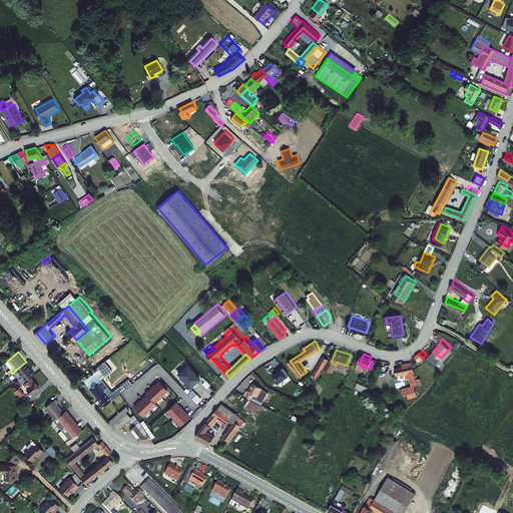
[(326,355),(319,368),(323,370),(323,369),(327,370),(328,367),(326,366),(327,364),(328,364),(331,358),(326,355)]
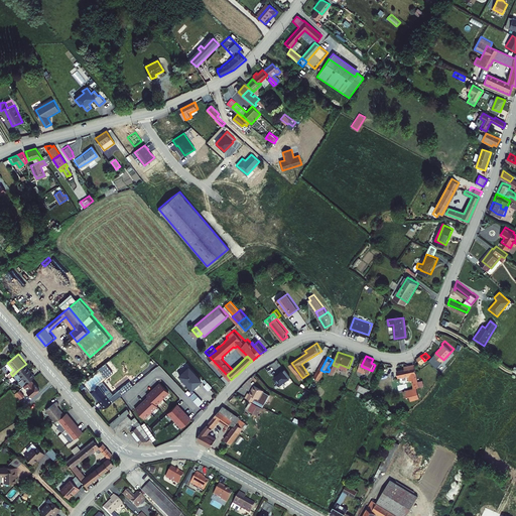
[(416,362),(407,365),(407,367),(399,369),(401,375),(411,373),(412,378),(415,377),(417,386),(407,388),(409,395),(411,394),(412,396),(420,394),(418,385),(421,384),(416,362)]
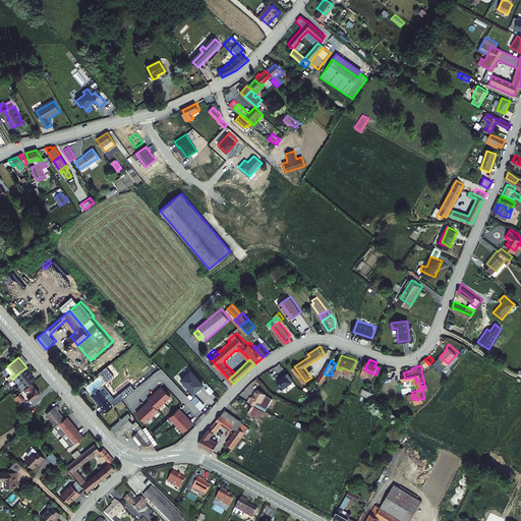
[(271,377),(282,373),(281,366),(270,369),(271,377)]
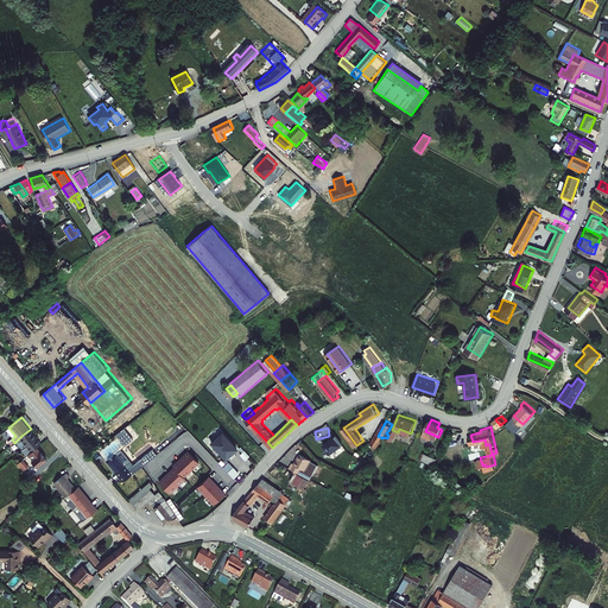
[(43,442),(31,429),(21,436),(29,445),(33,450),(38,447),(43,442)]
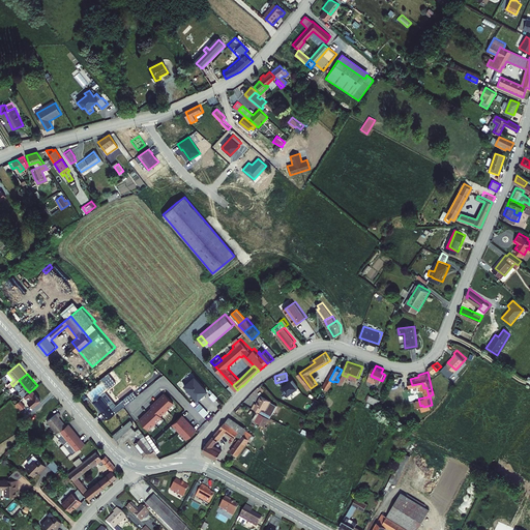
[(208,390),(196,377),(186,385),(199,399),(208,390)]
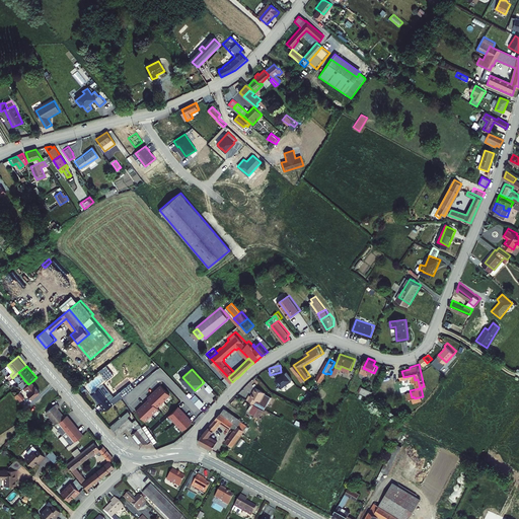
[(293,377),(288,369),(277,377),(283,384),(293,377)]
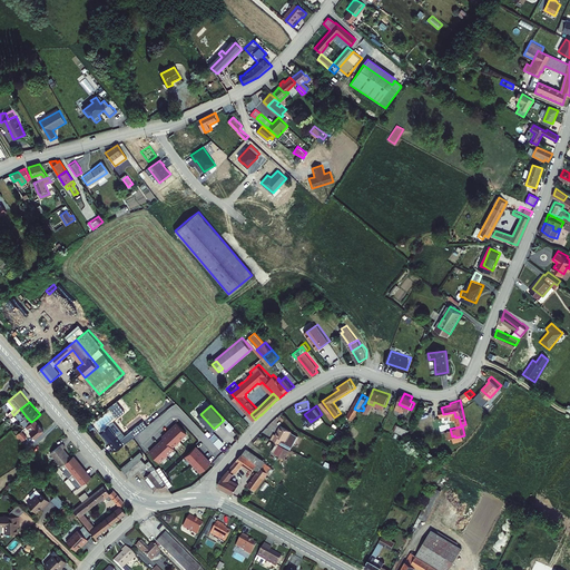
[(119,416),(111,406),(94,421),(102,431),(110,424),(119,416)]
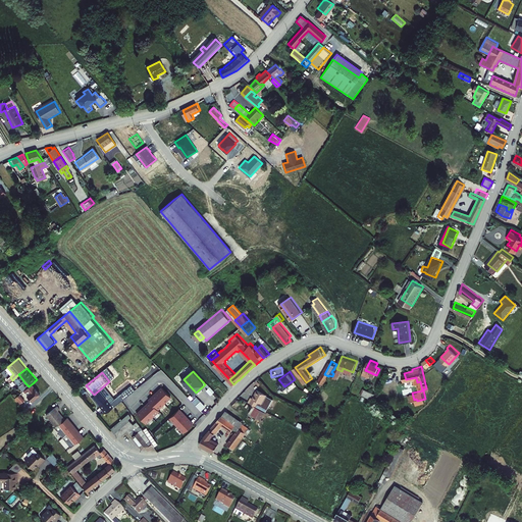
[(18,374),(15,377),(21,384),(24,382),(18,374)]
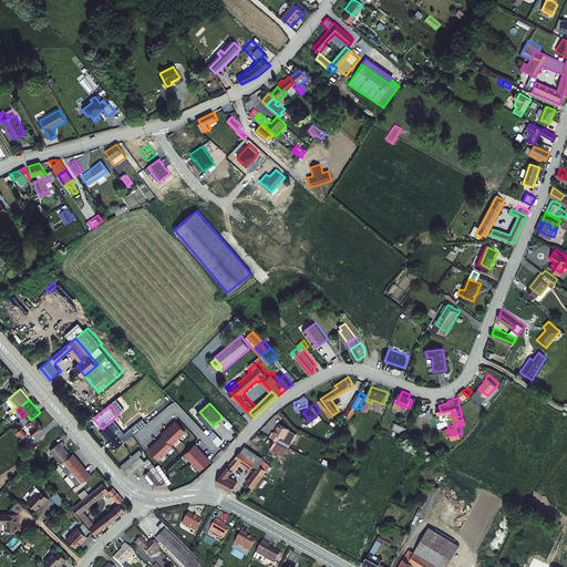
[(352,406),(348,413),(354,416),(359,410),(357,409),(352,406)]
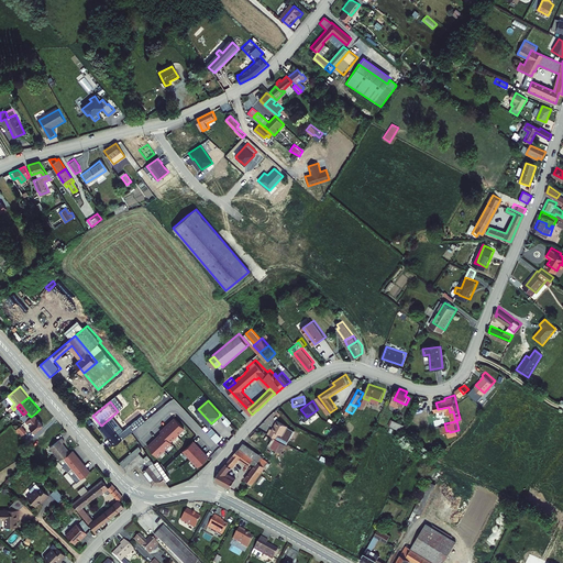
[(44,423),(35,414),(31,417),(20,427),(25,433),(32,427),(36,431),(44,423)]
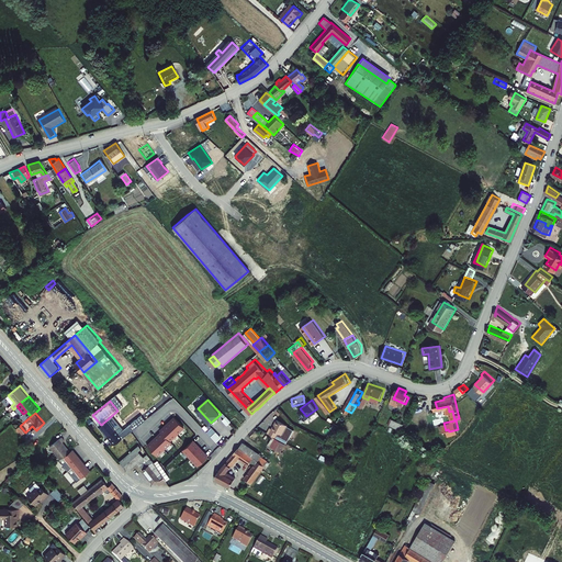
[(160,431),(169,441),(183,428),(173,417),(159,430),(160,431)]
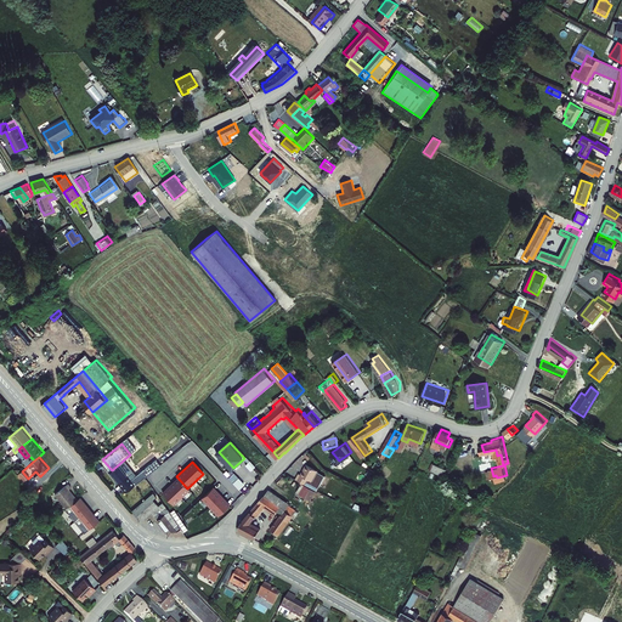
[(300,471),(299,475),(309,481),(311,478),(315,479),(321,468),(309,462),(303,473),(300,471)]
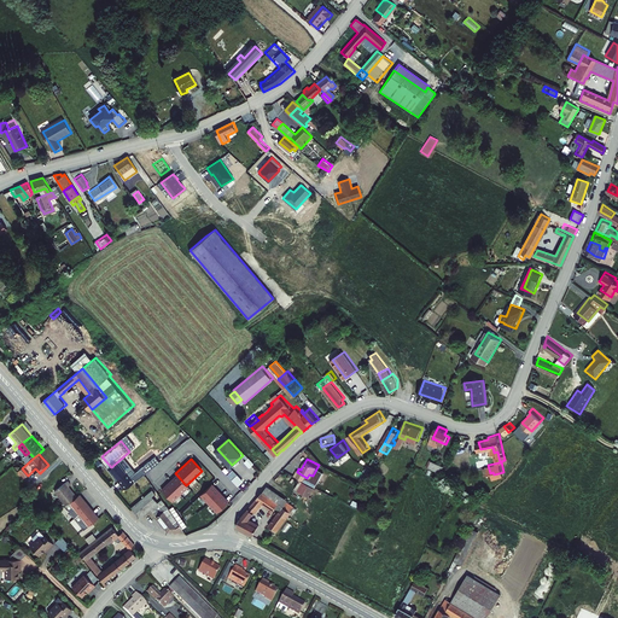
[(435,459),(432,466),(444,471),(447,464),(435,459)]
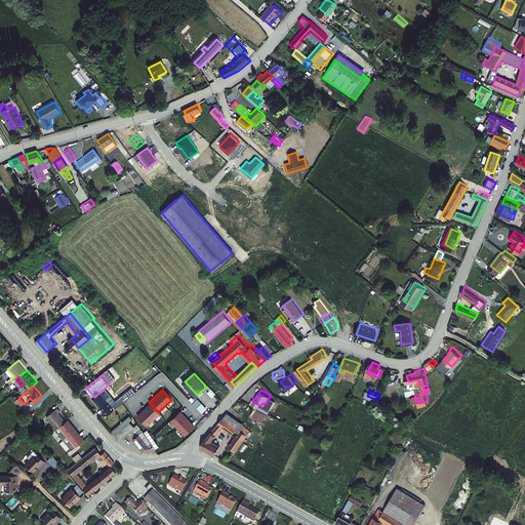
[(113,404),(102,391),(94,397),(104,407),(105,407),(107,409),(113,404)]
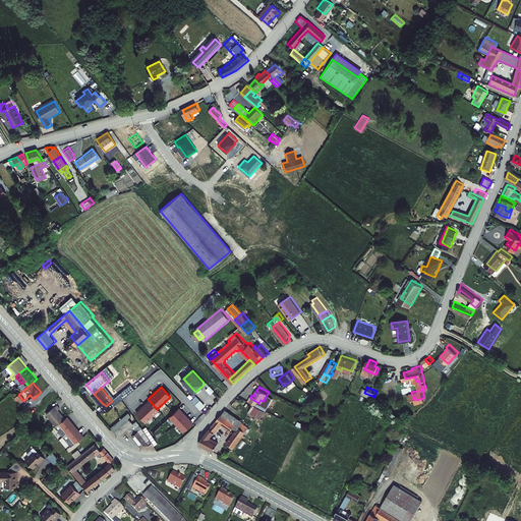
[(196,404),(201,409),(207,405),(201,399),(196,404)]
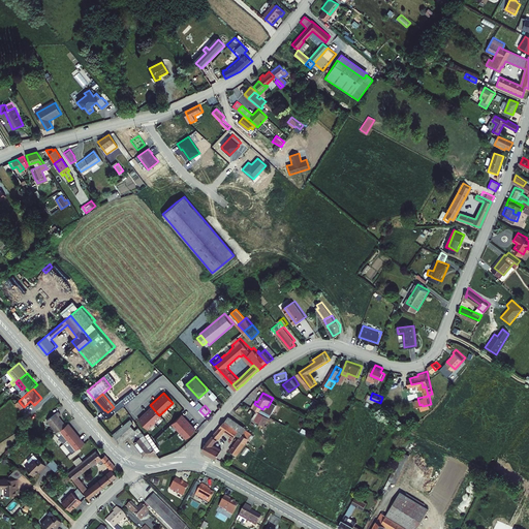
[(137,418),(148,429),(161,417),(159,415),(151,406),(137,418)]
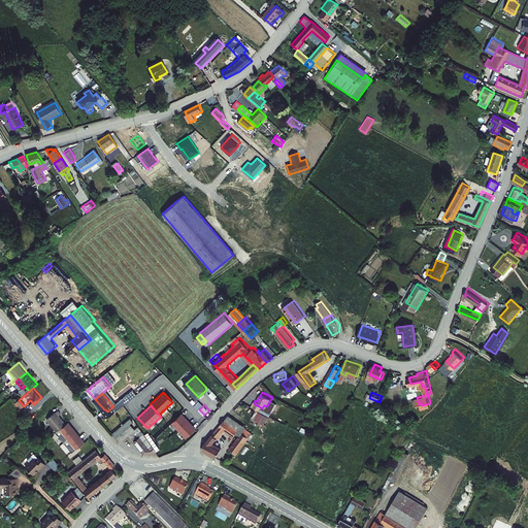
[(118,410),(113,406),(107,411),(106,413),(110,418),(118,410)]
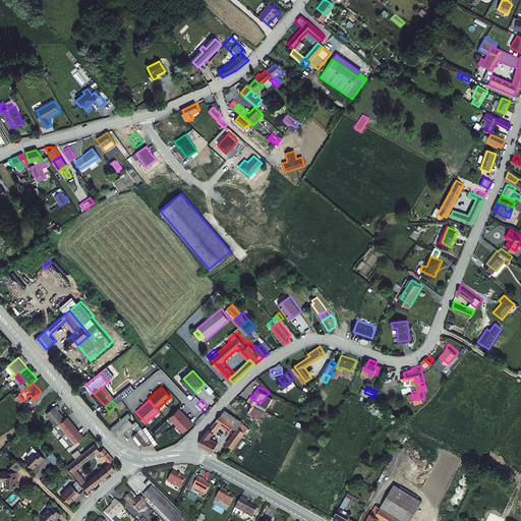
[(60,403),(50,412),(59,423),(67,416),(61,408),(62,406),(60,403)]
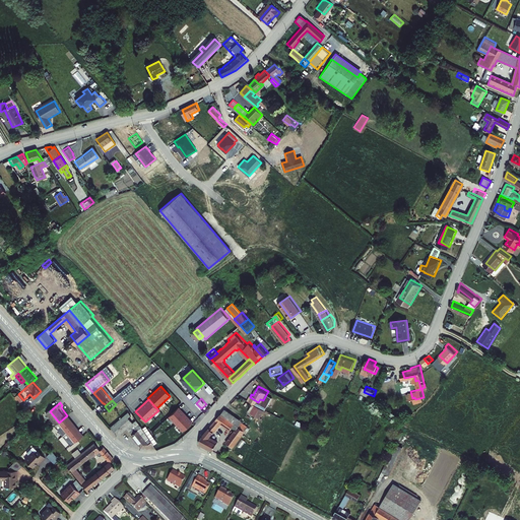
[(254,402),(250,410),(262,417),(266,409),(254,402)]
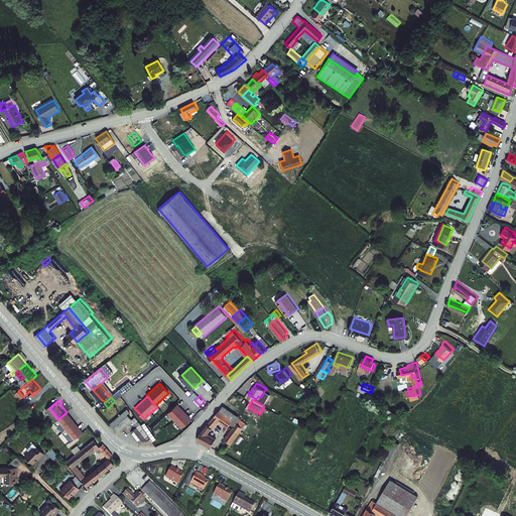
[(174,420),(181,427),(190,419),(177,404),(166,414),(172,422),(174,420)]
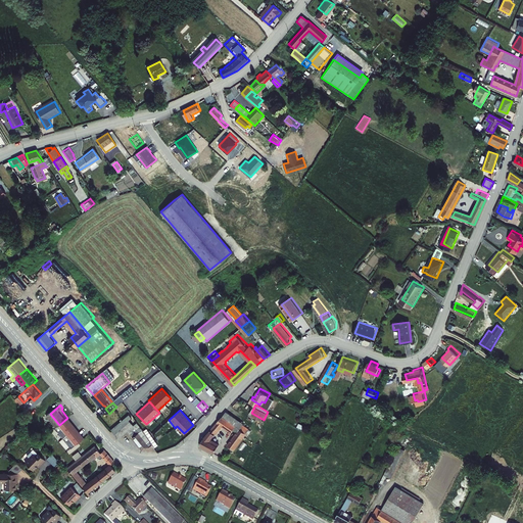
[(229,410),(224,416),(239,425),(236,430),(239,432),(230,444),(237,449),(245,437),(247,438),(253,430),(245,424),(247,422),(229,410)]
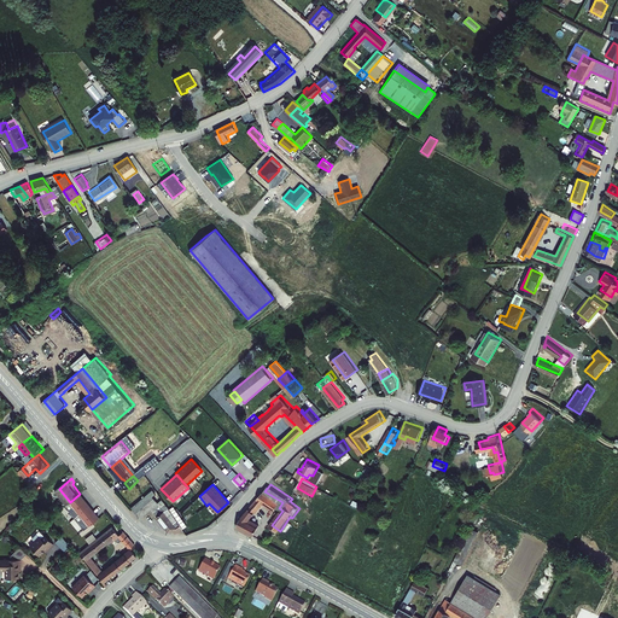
[(153,491),(135,505),(143,516),(153,507),(162,501),(153,491)]
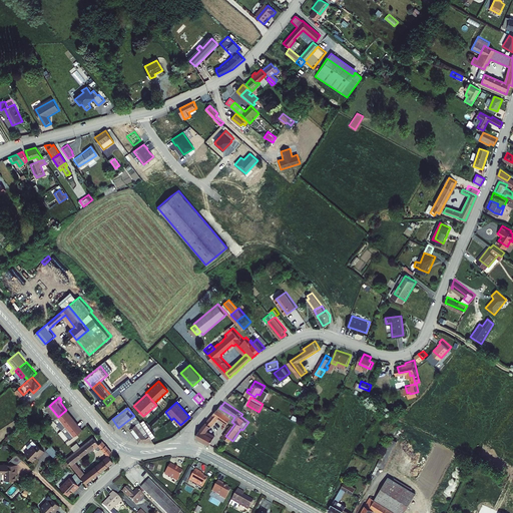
[(203,428),(198,437),(212,444),(217,436),(208,430),(212,425),(213,426),(220,417),(230,423),(231,422),(234,417),(219,408),(203,428)]
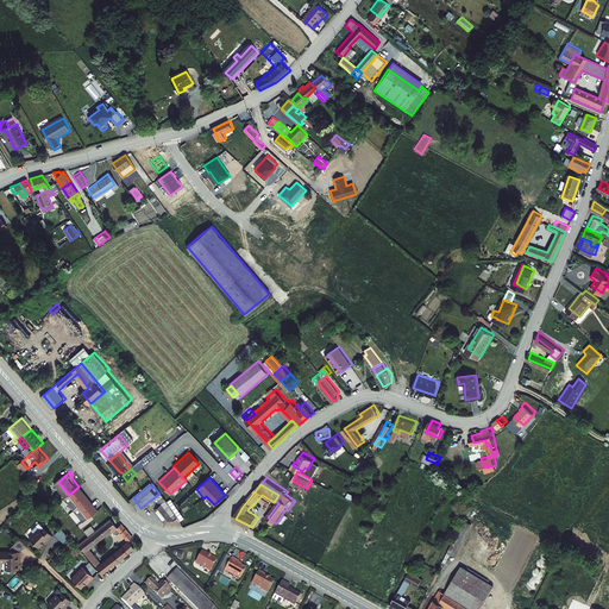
[(83,490),(80,485),(79,487),(69,495),(66,498),(69,502),(83,490)]
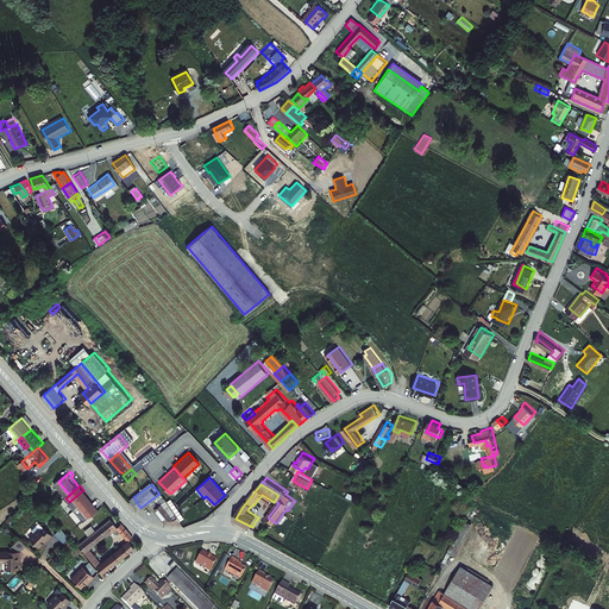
[(89,497),(83,490),(69,502),(75,509),(89,497)]
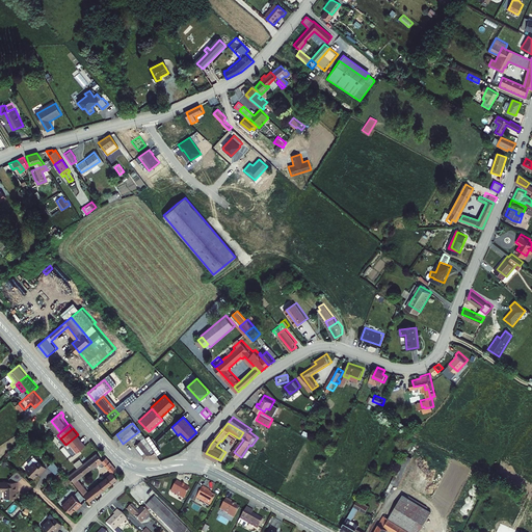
[(139,431),(132,436),(135,441),(144,433),(141,429),(139,431)]
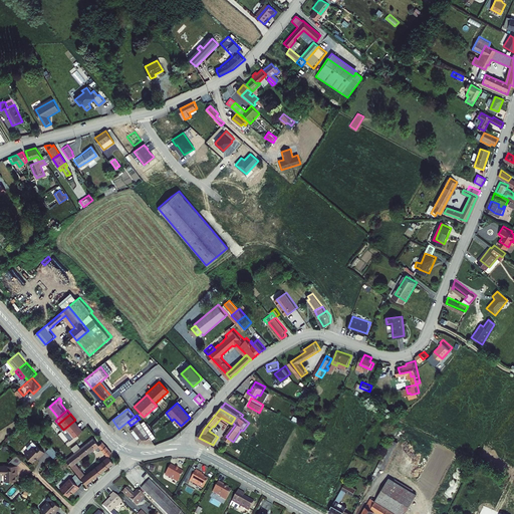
[(140,419),(131,426),(143,442),(145,441),(147,442),(154,438),(140,419)]
